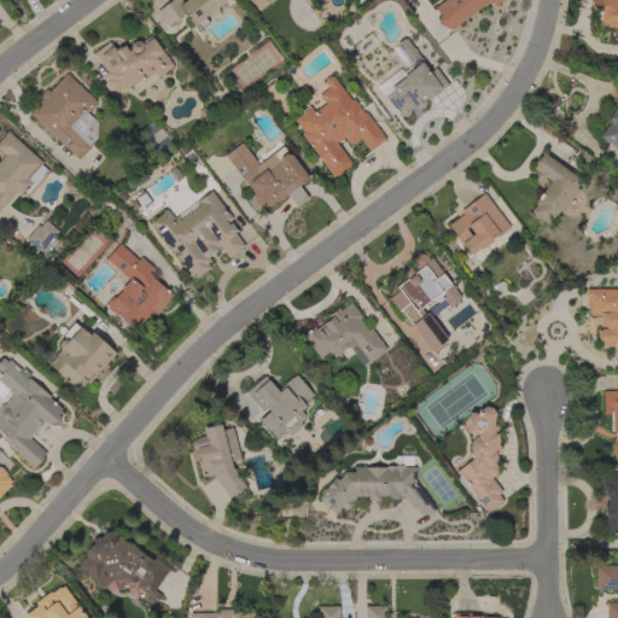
[(208,23),(199,29),(196,24),(193,25),(185,13),(167,27),(156,12),(172,0),(180,0),(182,3),(186,0),(225,0),(226,1),(204,18),(208,23)]
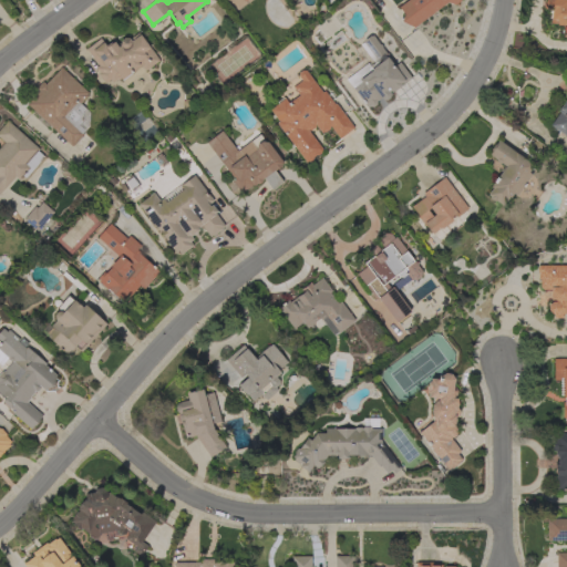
[(460,0),(454,6),(446,2),(414,28),(401,22),(403,14),(399,8),(406,0),(460,0)]
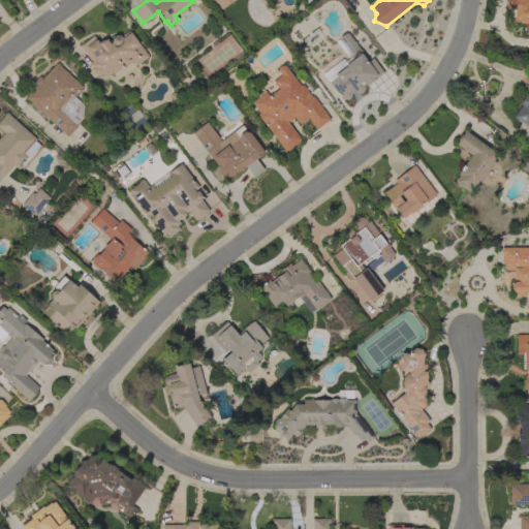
[(528,23),(526,23),(526,24),(519,24),(520,23),(514,22),(514,19),(514,18),(509,18),(510,9),(506,8),(506,0),(528,0),(528,23)]
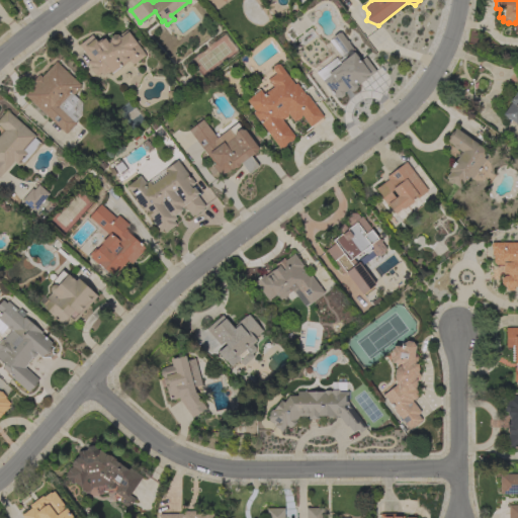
[(100,73),(97,75),(93,75),(89,69),(90,67),(87,63),(89,61),(78,45),(91,35),(96,42),(100,39),(102,39),(103,38),(107,44),(109,41),(109,37),(113,35),(117,35),(117,36),(126,30),(145,56),(133,65),(114,78),(109,72),(106,74),(105,73),(102,76),(100,73)]
